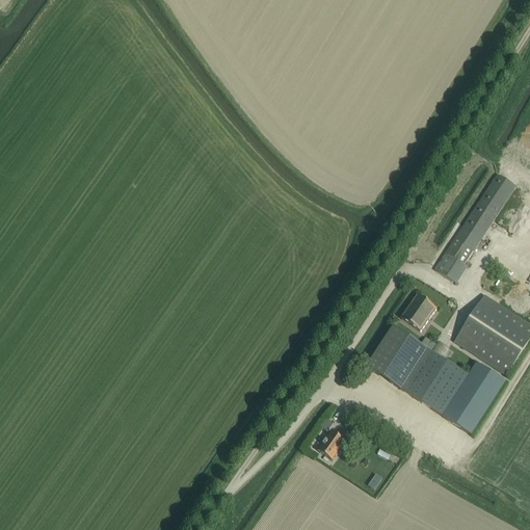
[(529,116),(519,134),(529,141),(529,116)]
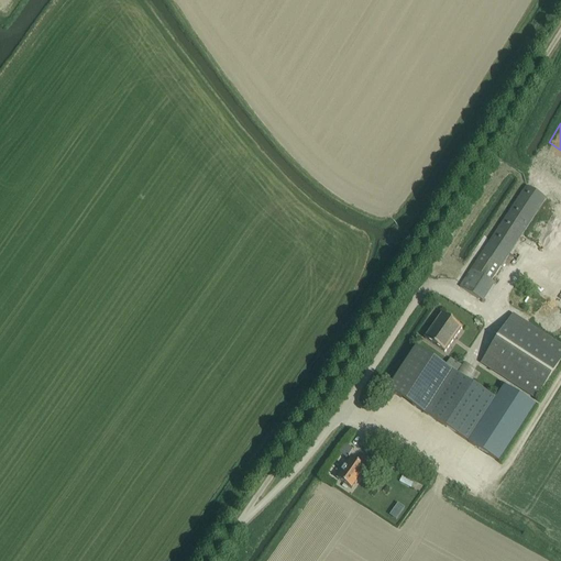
[(524,197),(517,196),(491,233),(485,248),(494,251),(507,233),(518,238),(520,232),(531,217),(525,211),(523,211),(526,199),(524,197)]
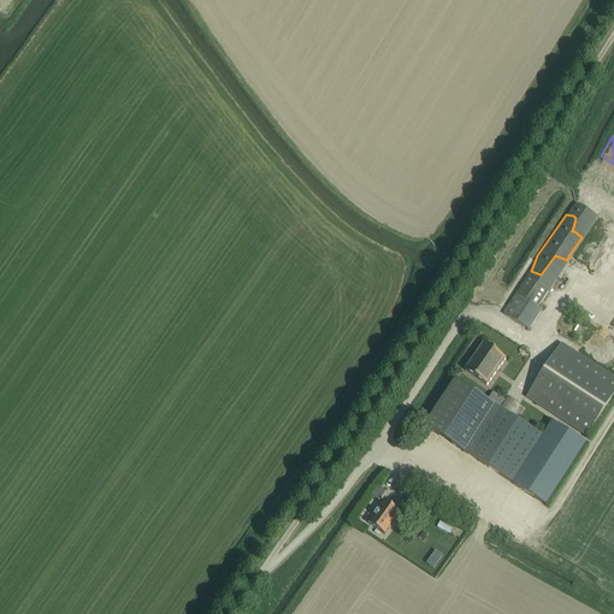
[(567,258),(578,265),(586,252),(577,246),(567,258)]
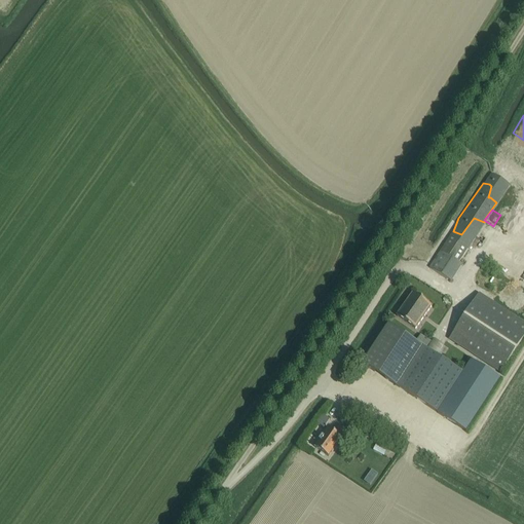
[(508,240),(504,249),(518,254),(521,247),(508,240)]
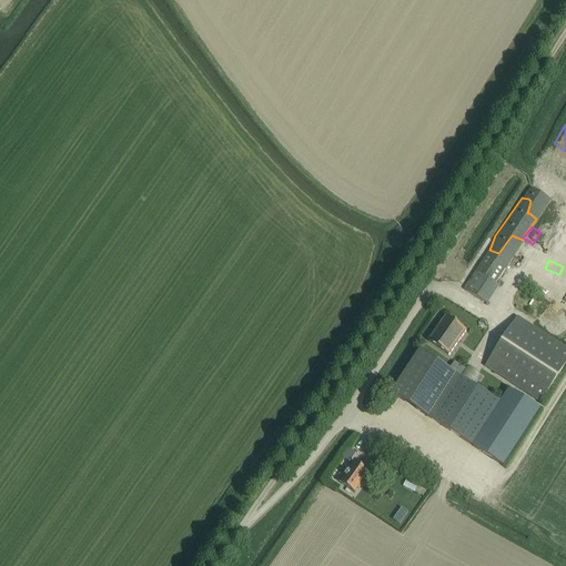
[(497,285),(493,282),(473,270),(462,287),(485,303),(497,285)]
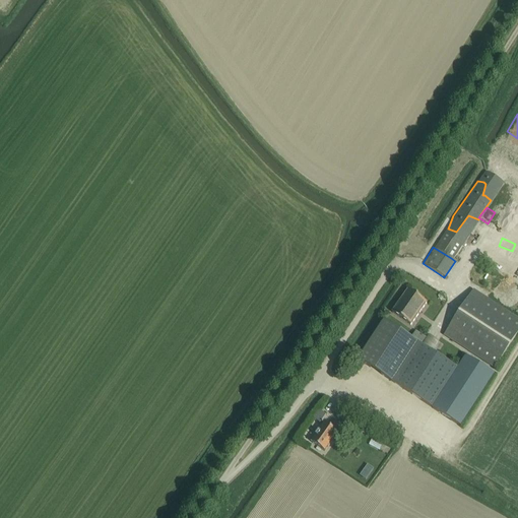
[(517,312),(517,284),(498,273),(486,295),(517,312)]
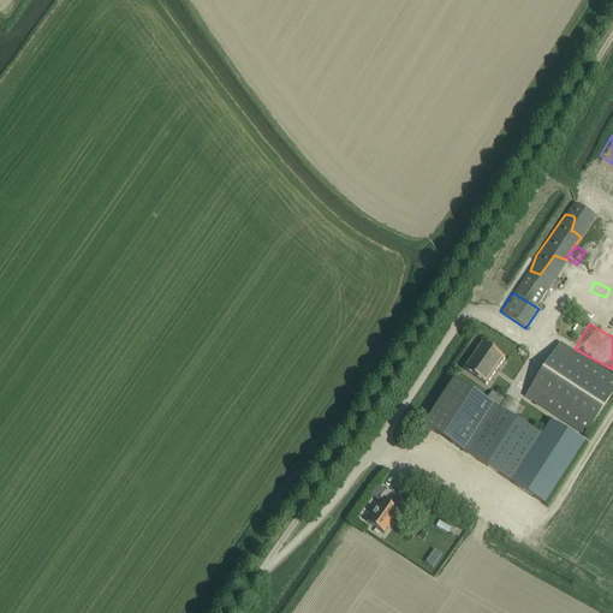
[(483,384),(503,356),(481,340),(462,368),(483,384)]
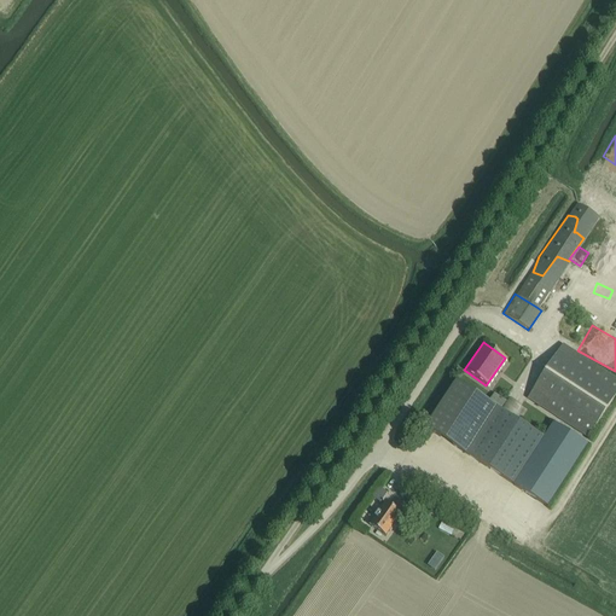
[(586,436),(615,390),(615,378),(561,343),(526,396),(586,436)]
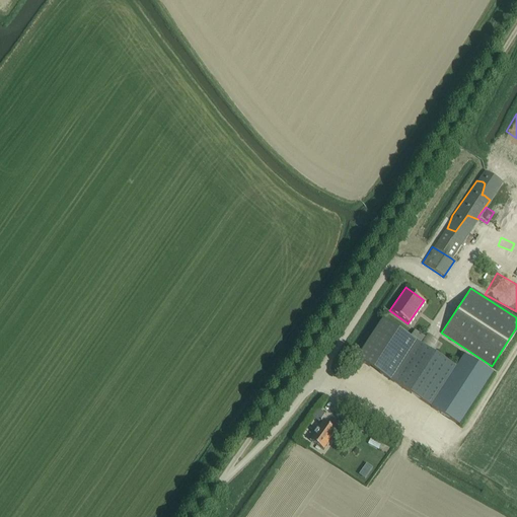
[(390,379),(416,341),(381,318),(356,357),(390,379)]
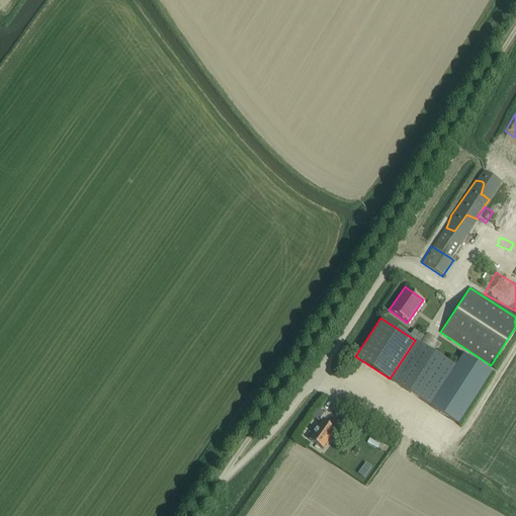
[(432,321),(428,329),(438,334),(442,325),(432,321)]
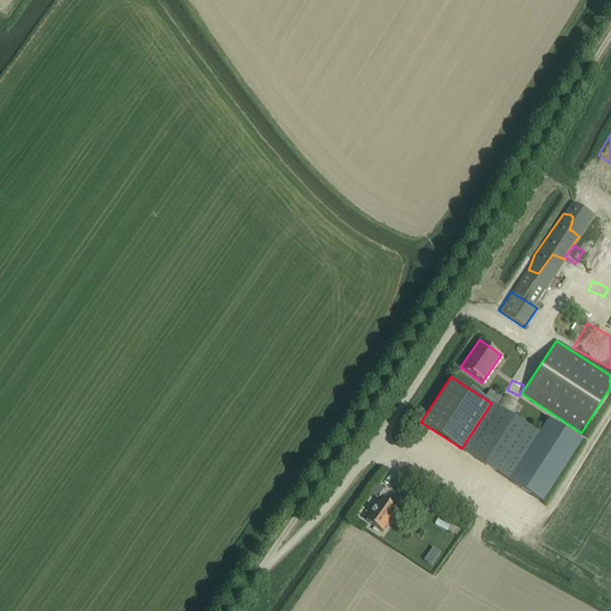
[(538,433),(501,409),(491,403),(461,448),(508,478),(507,479),(540,501),(581,440),(548,418),(538,433)]
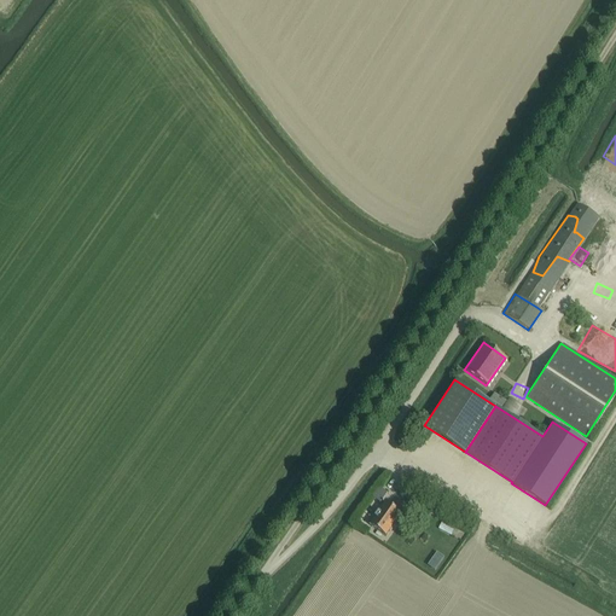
[(378,501),(385,490),(377,486),(370,495),(378,501)]
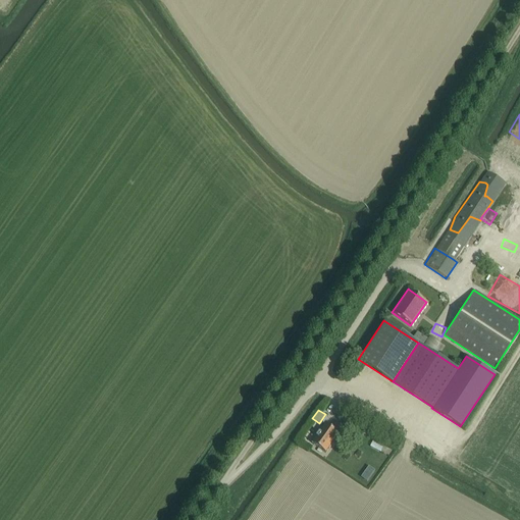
[(336,432),(323,423),(318,431),(317,431),(315,435),(310,442),(323,451),(336,432)]
